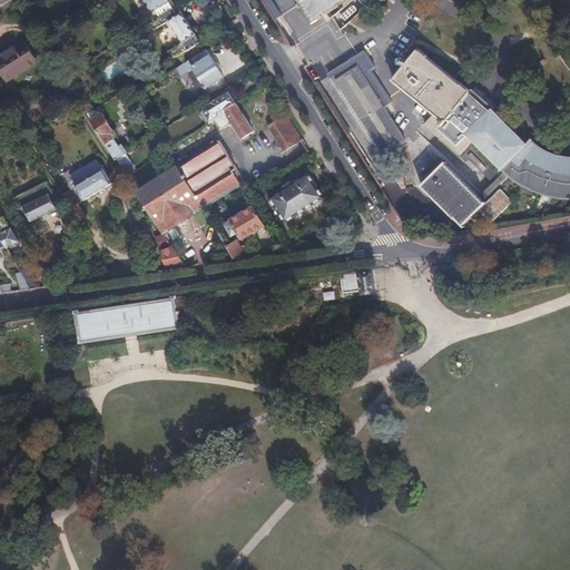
[(144,0),(153,15),(149,17),(153,21),(175,8),(169,0),(144,0)]
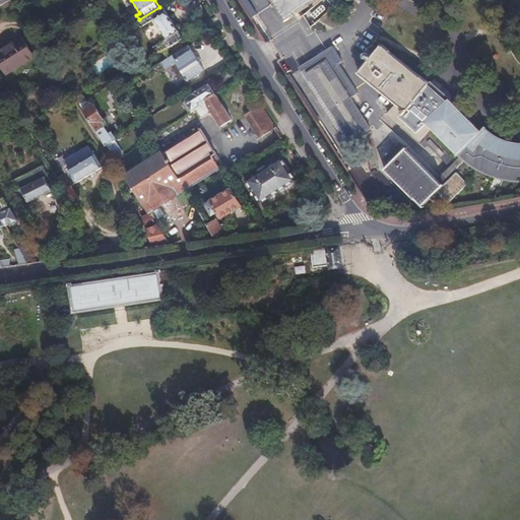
[(238,0),(259,31),(266,26),(248,0),(238,0)]
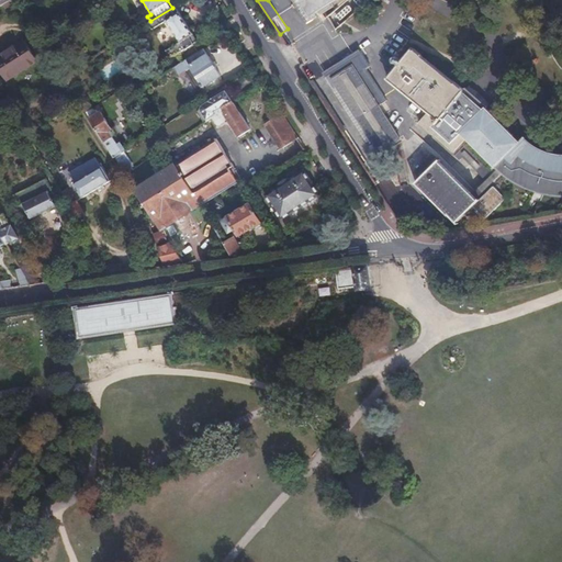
[(298,0),(308,17),(334,0),(298,0)]
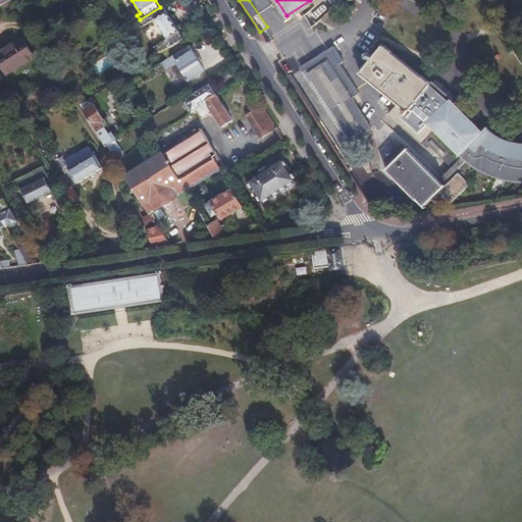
[(173,21),(163,5),(160,7),(140,19),(138,21),(141,28),(155,18),(167,39),(154,47),(158,54),(184,38),(173,21)]
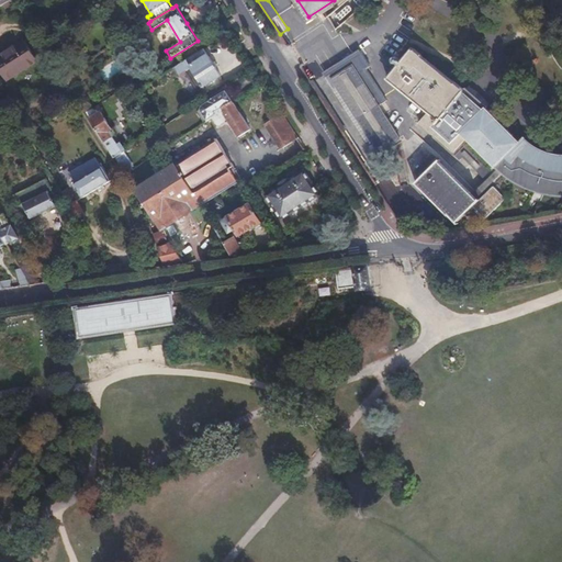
[(0,53),(0,68),(7,78),(35,59),(22,40),(0,53)]
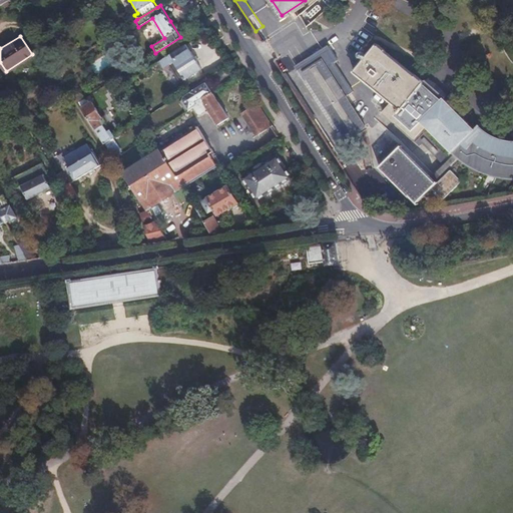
[(512,141),(505,140),(496,137),(487,133),(485,131),(484,131),(483,130),(482,129),(481,128),(480,127),(478,126),(478,125),(474,129),(444,98),(377,43),(355,71),(391,101),(383,111),(414,138),(426,125),(452,151),(456,148),(467,158),(476,163),(487,168),(496,171),(510,173),(512,173),(512,141)]
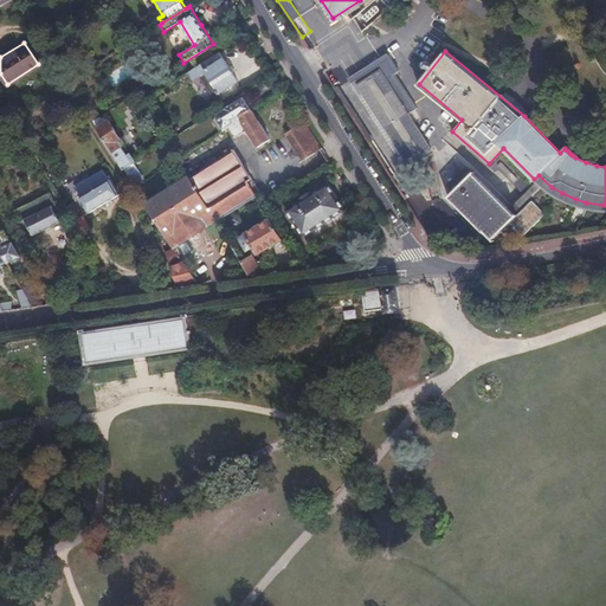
[(208,88),(214,97),(226,89),(237,82),(219,52),(195,68),(208,88)]
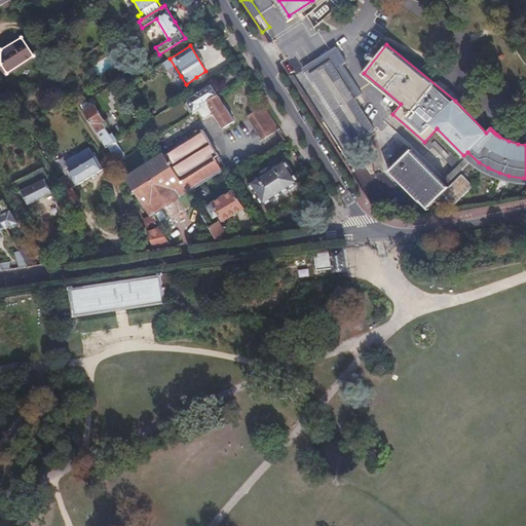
[(343,64),(335,51),(305,71),(312,82),(315,80),(355,142),(374,129),(335,69),(343,64)]
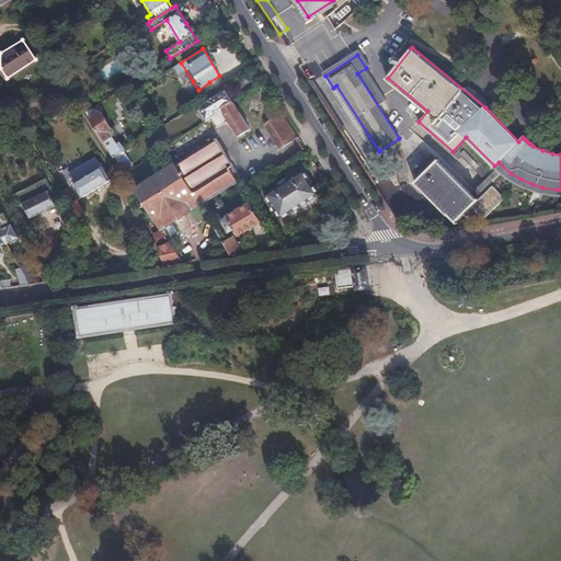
[(309,81),(312,79),(316,77),(306,61),(299,66),(309,81)]
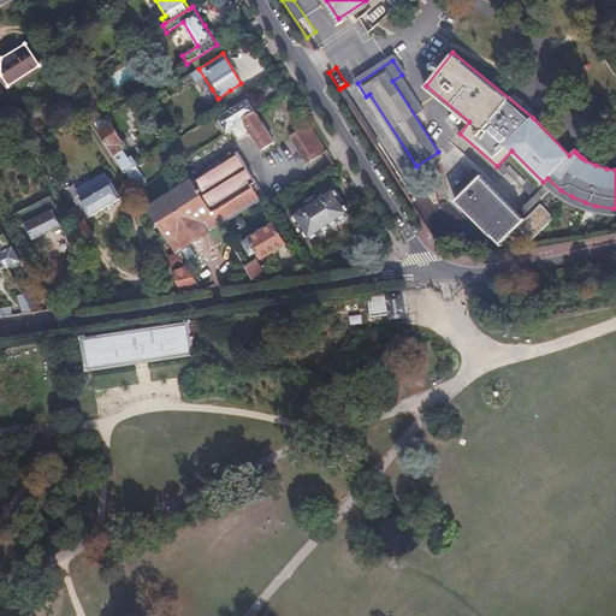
[(76,80),(67,84),(73,94),(75,95),(82,89),(76,80)]
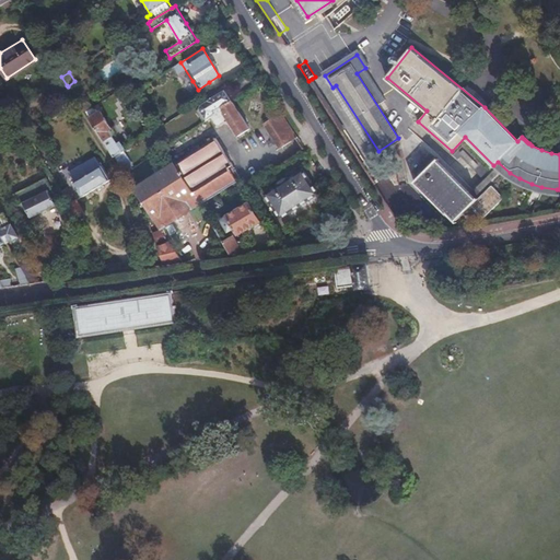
[(308,81),(340,131),(343,129),(312,79),(308,81)]
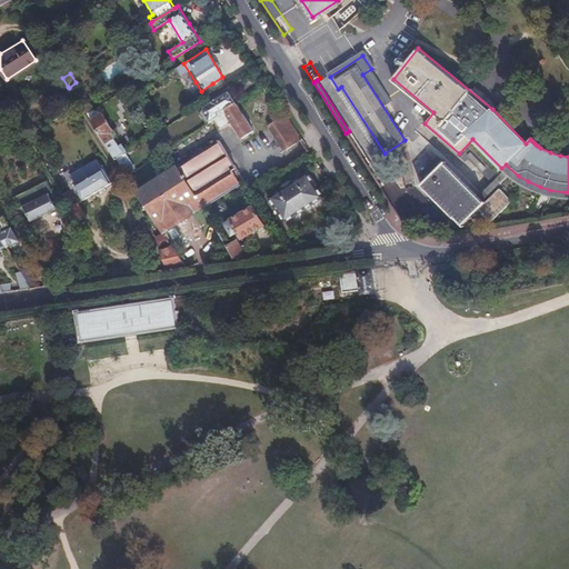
[(213,118),(236,103),(228,90),(205,106),(203,112),(201,113),(207,122),(213,118)]
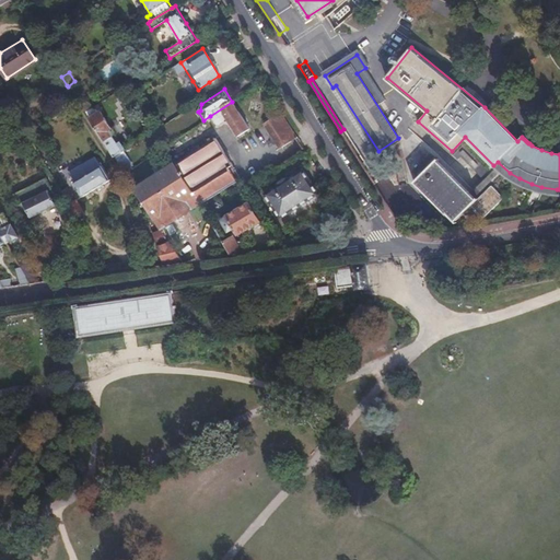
[(80,105),(84,113),(91,108),(86,101),(80,105)]
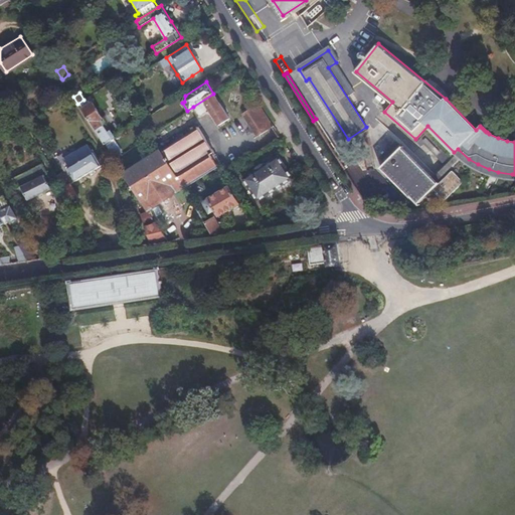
[(228,117),(213,94),(193,107),(197,113),(207,107),(217,124),(228,117)]
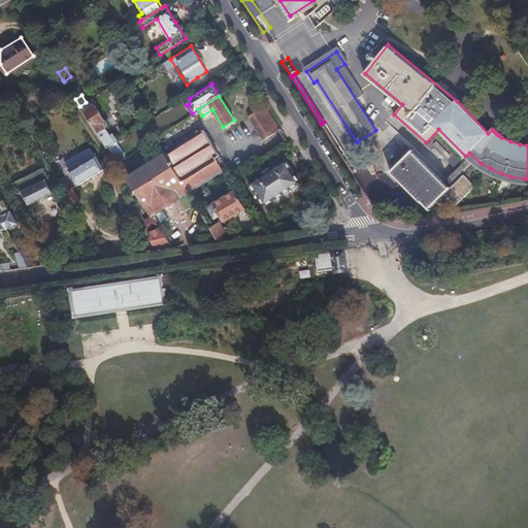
[(79,106),(106,149),(118,141),(117,138),(114,140),(107,129),(110,127),(106,121),(105,122),(91,100),(86,102),(79,106)]
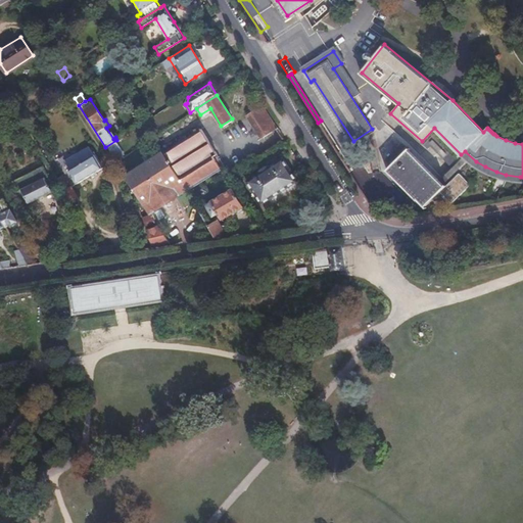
[(278,128),(263,104),(247,114),(262,138),(278,128)]
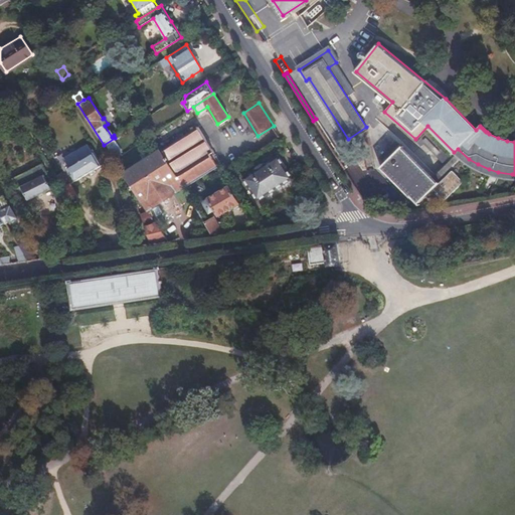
[(182,187),(221,164),(198,127),(123,172),(146,209),(183,187),(182,187)]
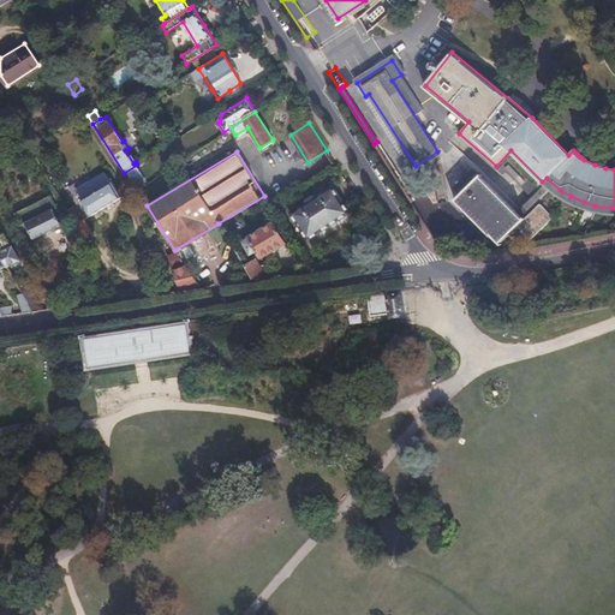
[(119,196),(111,181),(109,183),(103,173),(76,189),(82,198),(79,199),(89,216),(105,207),(120,198),(119,196)]
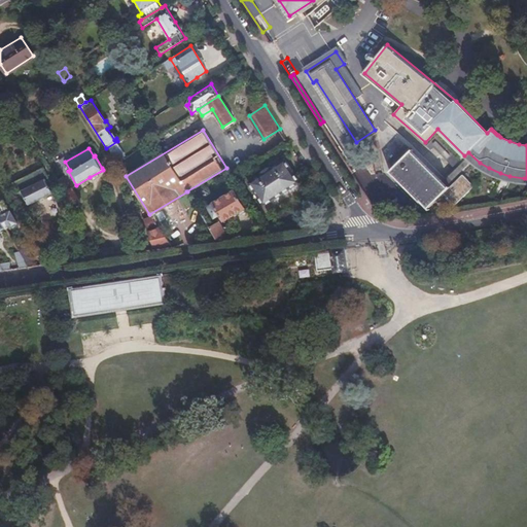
[(455,205),(473,186),(462,175),(451,186),(450,186),(449,186),(412,150),(391,170),(428,208),(444,194),(455,205)]
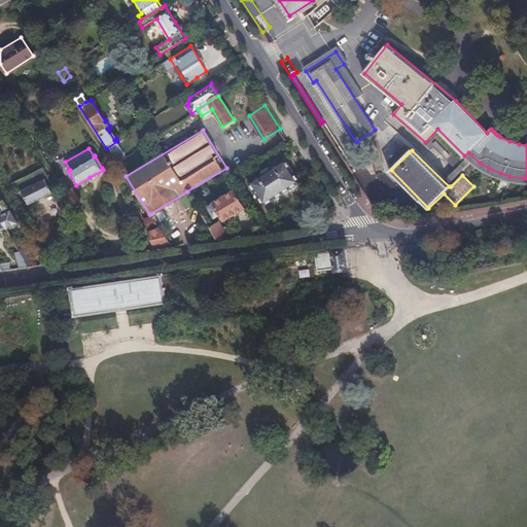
[(249,180),(265,205),(301,182),(286,159),(249,180)]
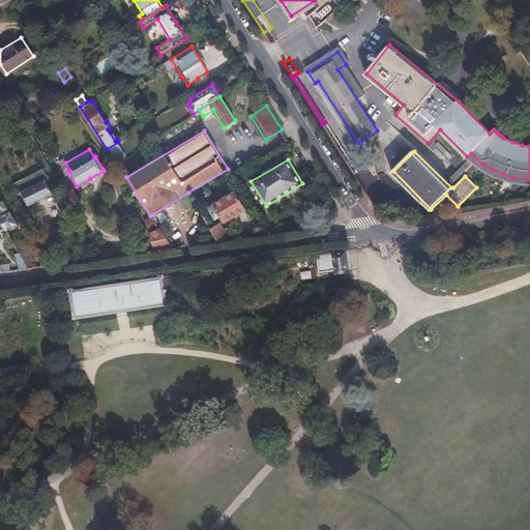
[(24,197),(29,205),(53,193),(49,183),(51,182),(46,172),(15,187),(21,199),(24,197)]
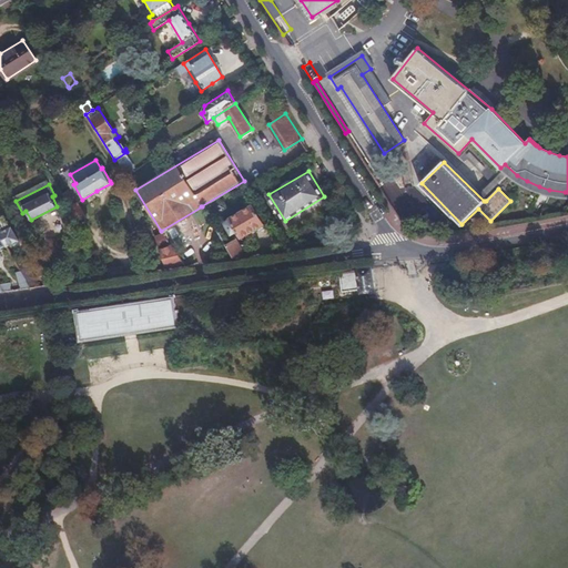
[(62,194),(58,188),(54,190),(61,201),(64,199),(62,194)]
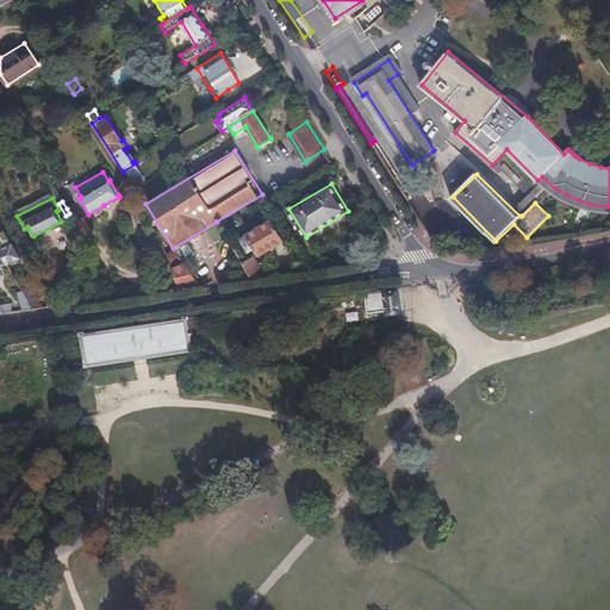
[(67,209),(69,213),(80,231),(88,226),(83,217),(80,218),(73,205),(67,209)]
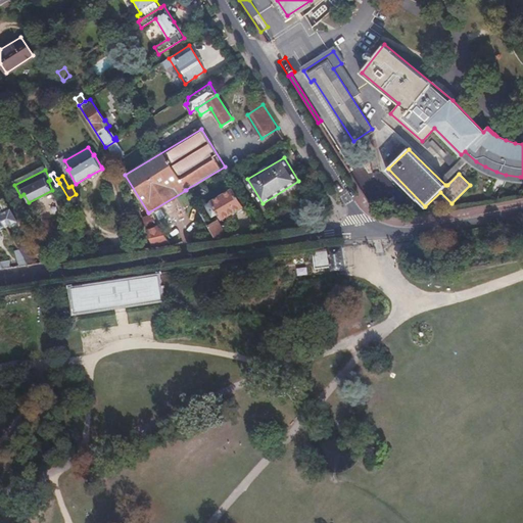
[(236,209),(241,206),(242,205),(232,189),(211,201),(222,219),(236,209)]
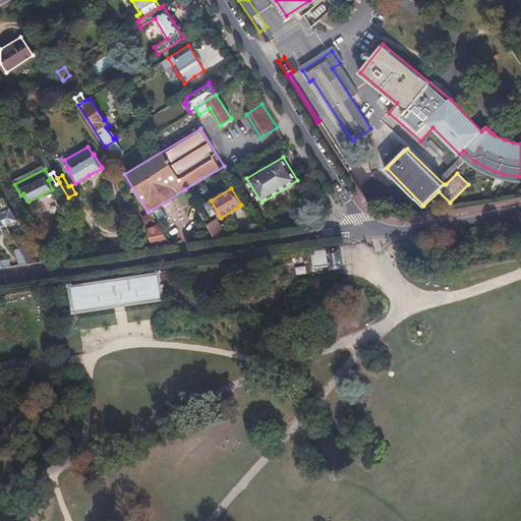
[(0,216),(5,225),(16,219),(0,192),(0,216)]
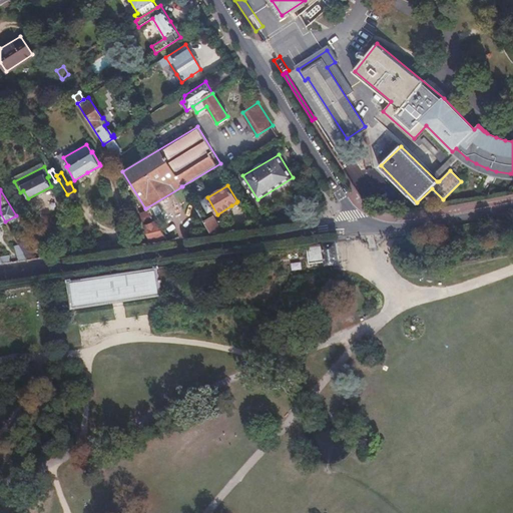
[(211,232),(222,231),(213,216),(204,221),(211,232)]
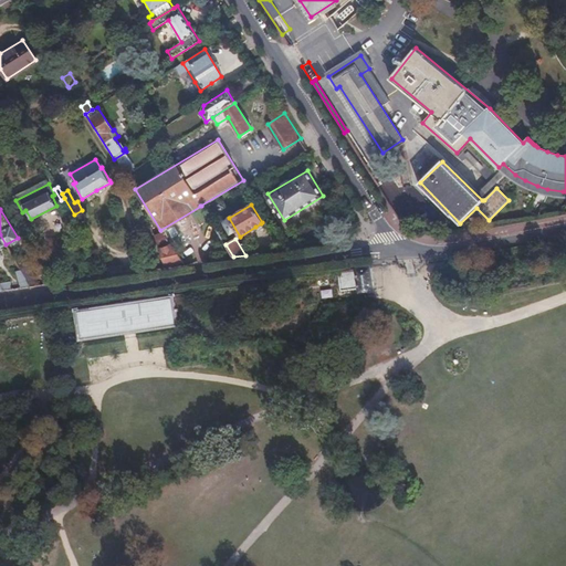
[(166,266),(181,264),(170,243),(158,248),(166,266)]
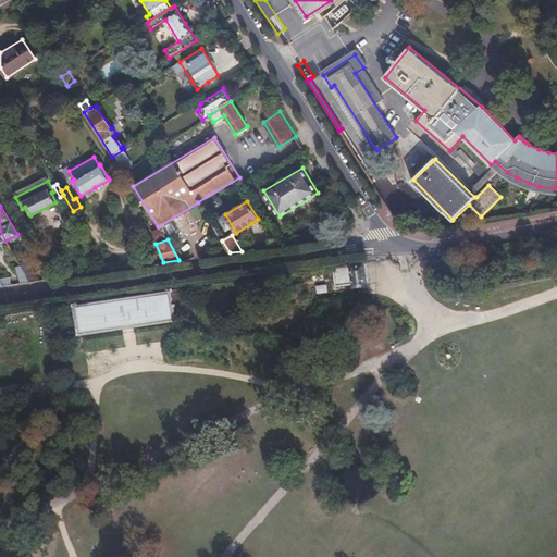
[(24,254),(16,258),(31,282),(40,281),(24,254)]
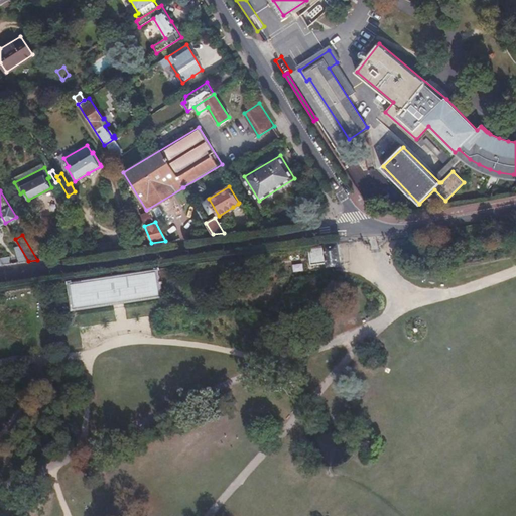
[(339,243),(309,247),(311,264),(328,262),(328,266),(342,264),(339,243)]
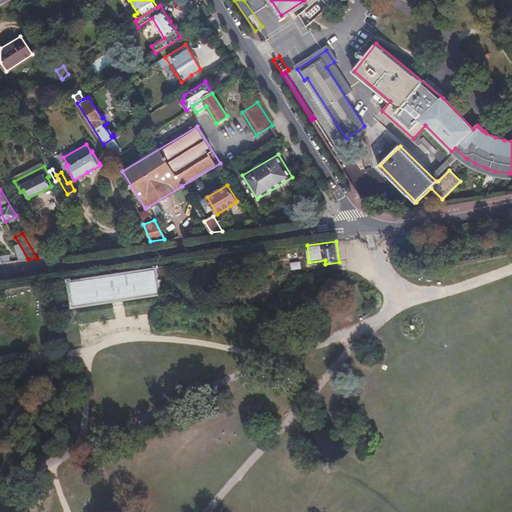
[(169,264),(67,278),(71,307),(162,294),(161,290),(172,288),(169,264)]
